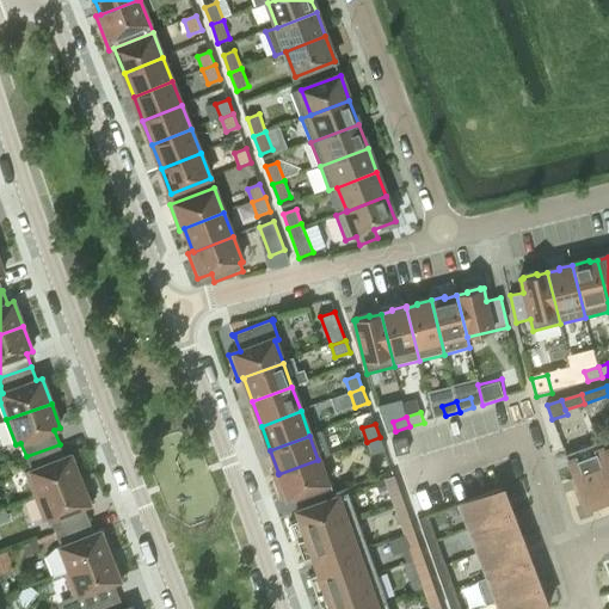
[(385,451),(380,437),(367,442),(371,455),(385,451)]
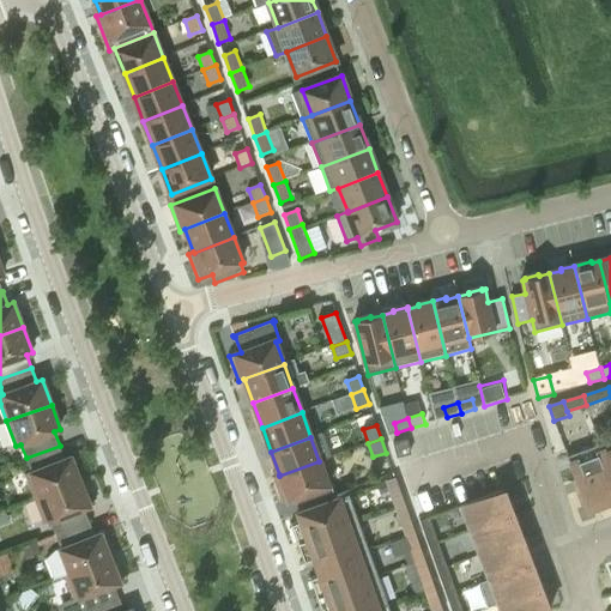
[(407,440),(393,443),(397,458),(411,454),(407,440)]
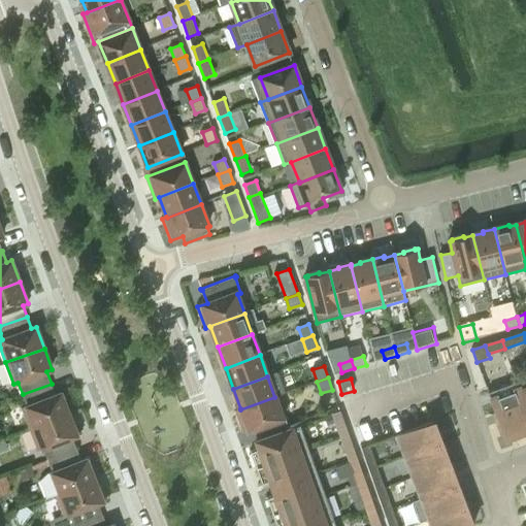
[(525,403),(518,382),(489,393),(507,441),(525,434),(525,403)]
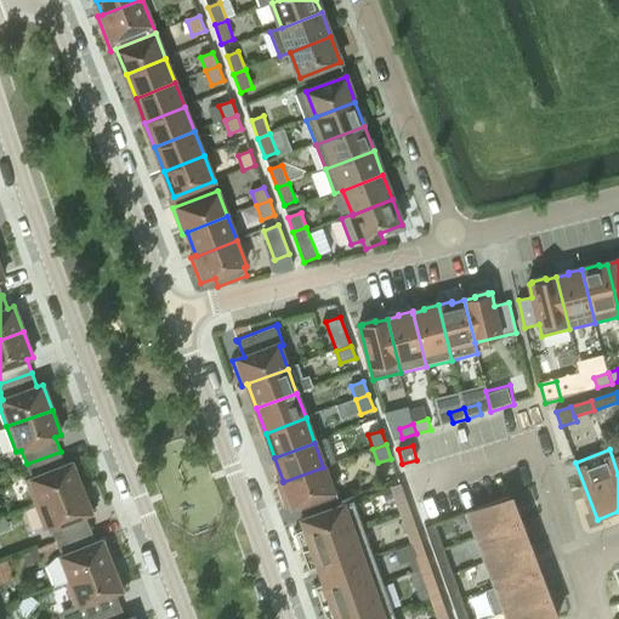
[(37,505),(86,486),(86,484),(81,487),(72,463),(66,465),(61,452),(27,464),(32,478),(26,480),(37,505)]
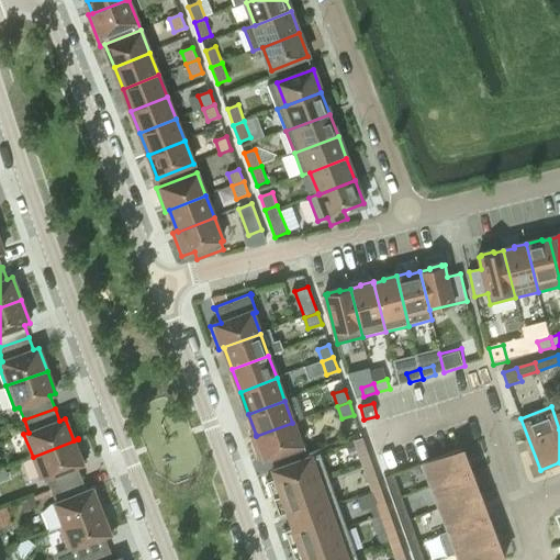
[(301,444),(292,423),(256,436),(256,435),(252,437),(260,460),(272,456),(277,469),(308,458),(302,444),(301,444)]
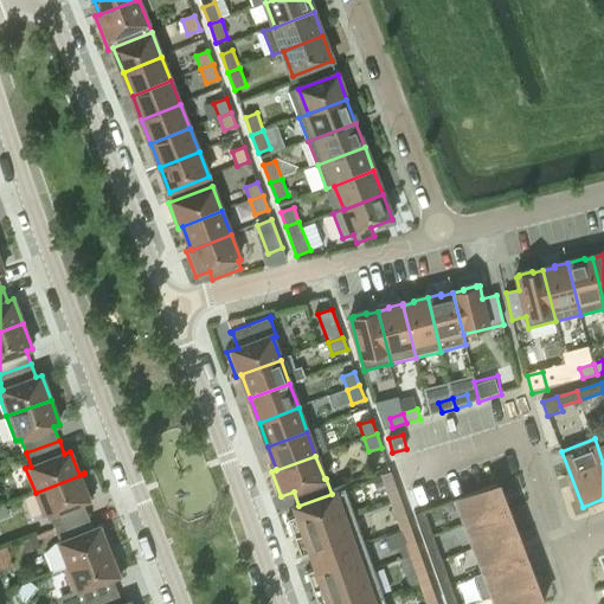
[(391,503),(400,501),(391,473),(381,476),(391,503)]
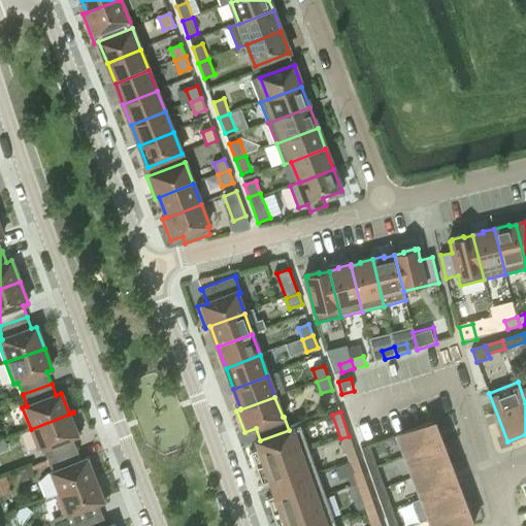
[(83,434),(73,413),(31,429),(39,451),(43,449),(48,460),(77,449),(72,437),(83,434)]
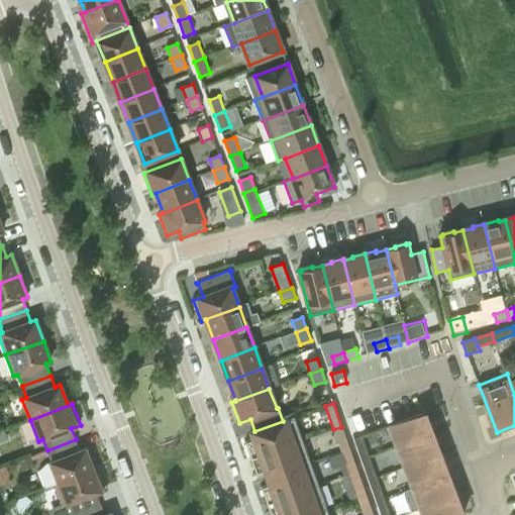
[(390,426),(398,447),(433,434),(425,413),(390,426)]
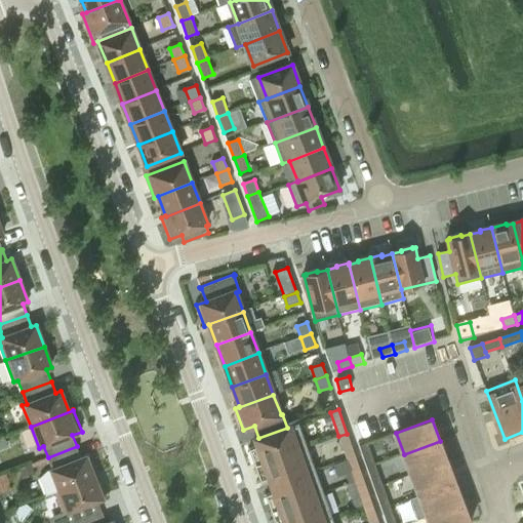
[(258,438),(255,439),(258,446),(248,449),(260,483),(270,480),(274,492),(265,495),(274,522),(333,522),(298,424),(287,428),(258,438)]
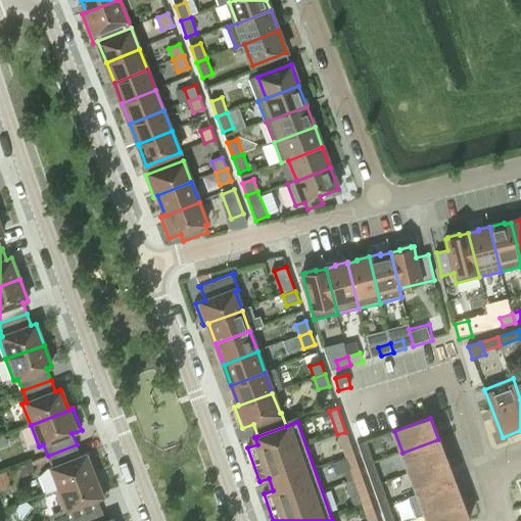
[(353,455),(345,432),(337,434),(345,458),(353,455)]
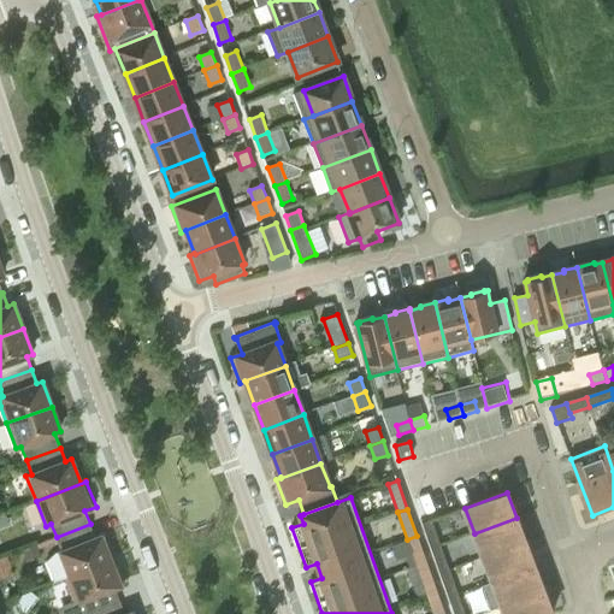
[(474,533),(484,556),(525,542),(517,518),(474,533)]
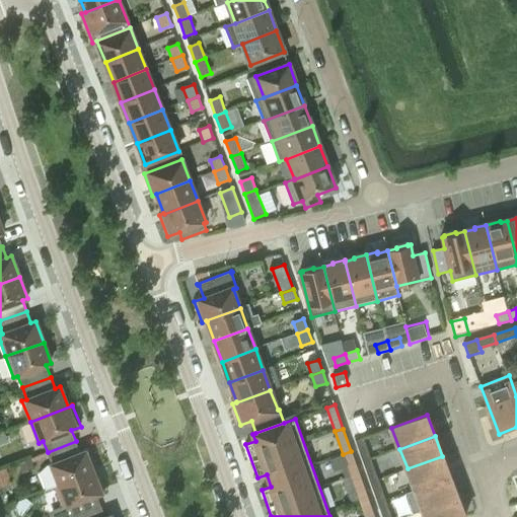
[(371,458),(364,439),(356,442),(363,460),(371,458)]
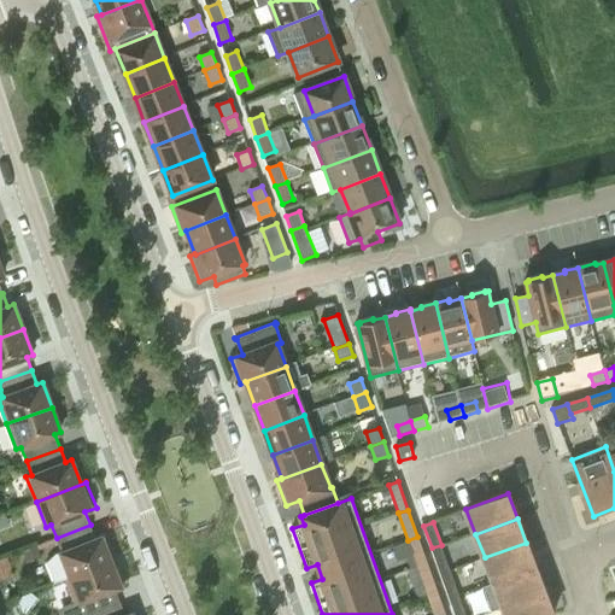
[(95,539),(91,525),(57,538),(62,552),(57,554),(47,564),(54,584),(66,579),(116,560),(106,534),(95,539)]
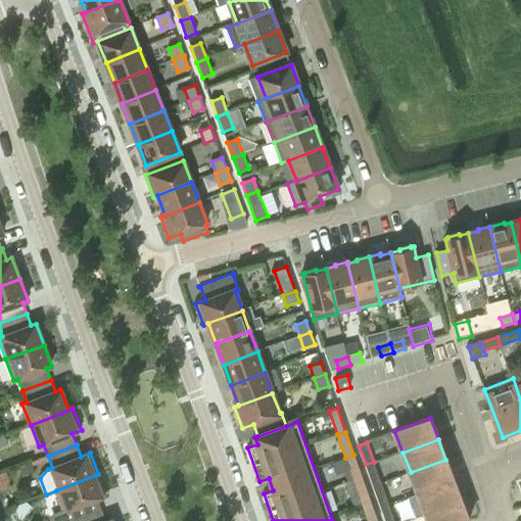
[(362,478),(353,455),(345,458),(353,480),(362,478)]
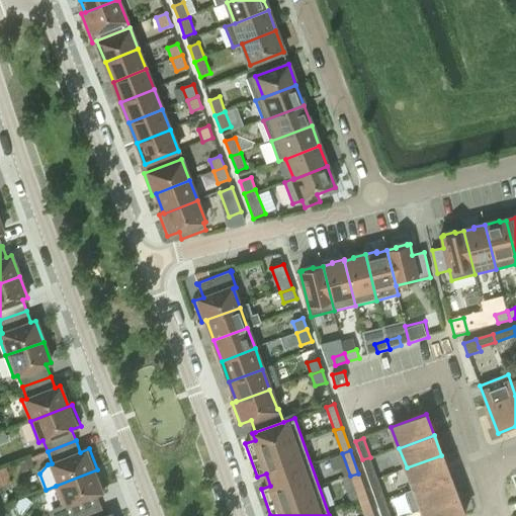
[(407,467),(415,491),(450,478),(441,455),(407,467)]
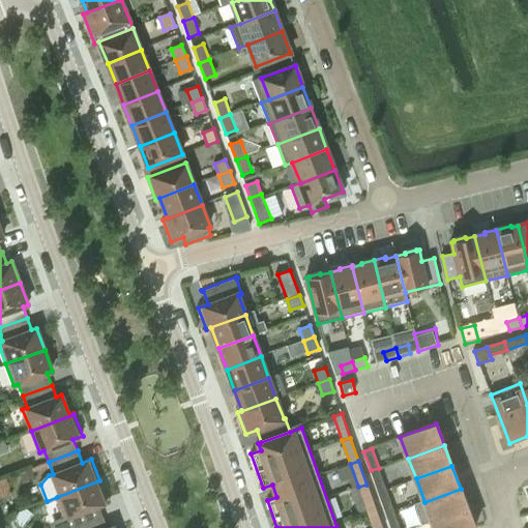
[(386,488),(379,468),(371,470),(378,491),(386,488)]
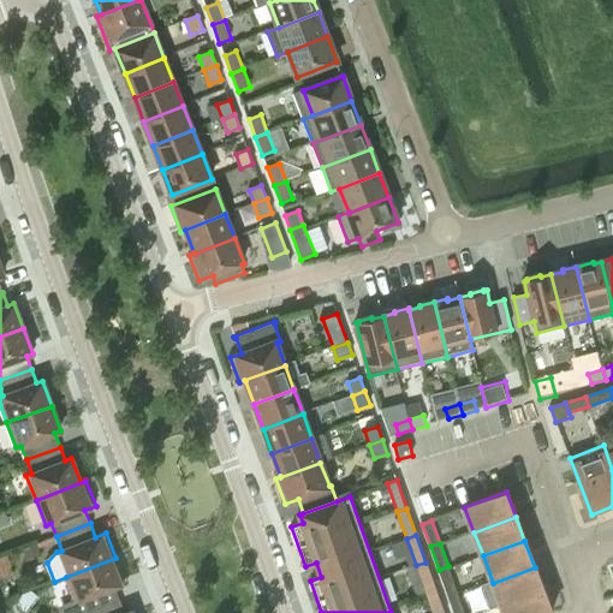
[(126,582),(115,558),(66,577),(75,601),(58,608),(59,612),(93,612),(120,600),(114,587),(126,582)]
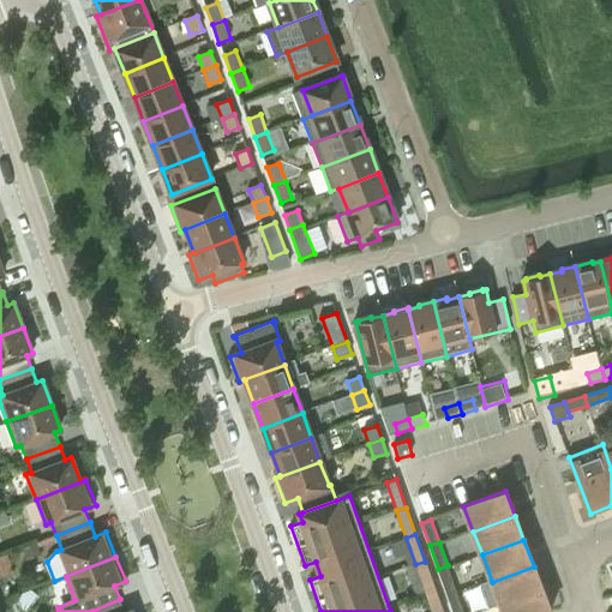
[(435,588),(425,562),(415,564),(425,592),(435,588)]
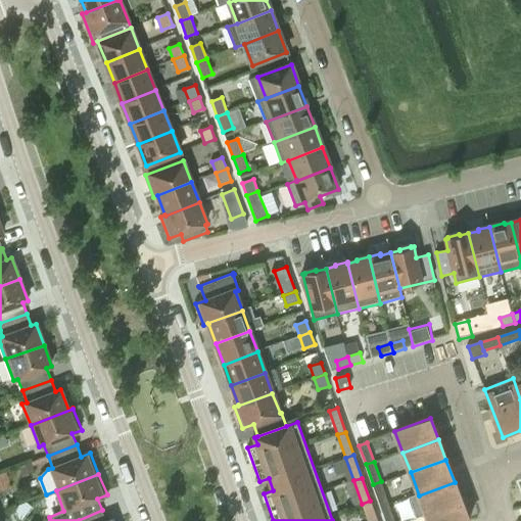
[(388,504),(381,481),(373,484),(381,507),(388,504)]
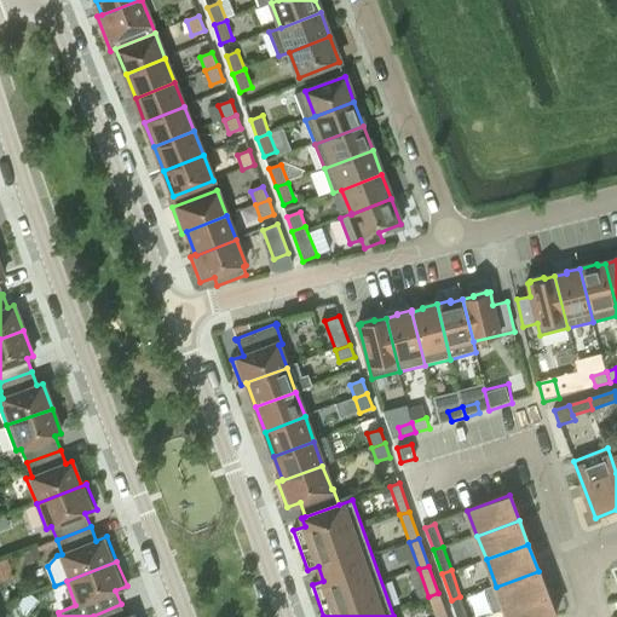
[(496,587),(506,610),(547,595),(538,571),(496,587)]
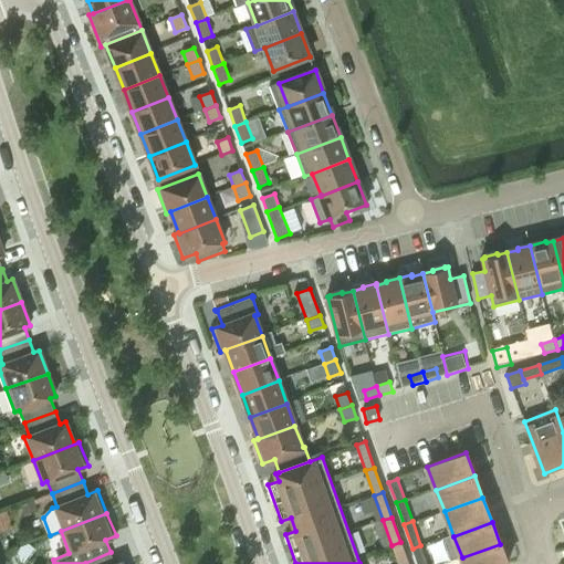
[(407,563),(400,542),(392,545),(398,563),(407,563)]
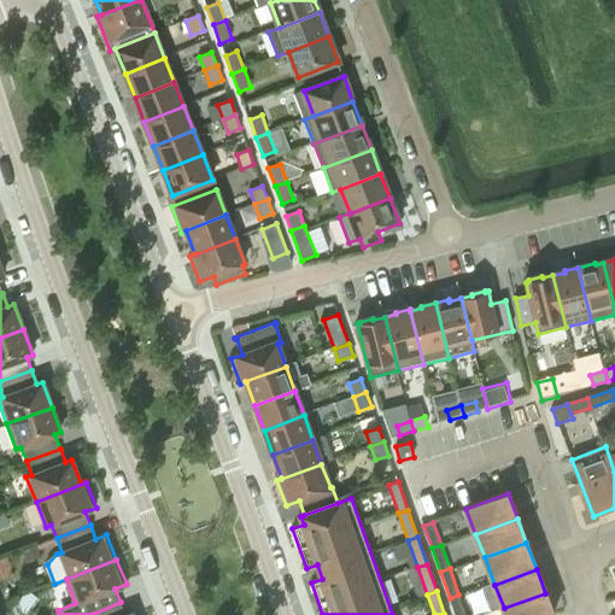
[(504,608),(505,614),(552,614),(545,593),(504,608)]
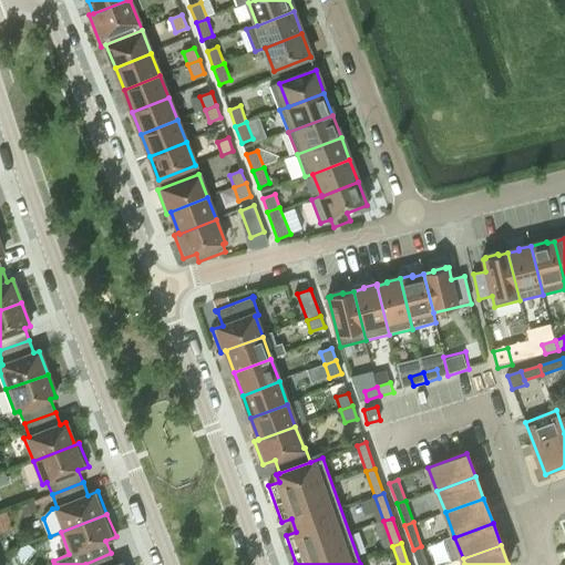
[(428,564),(421,546),(413,550),(418,564),(428,564)]
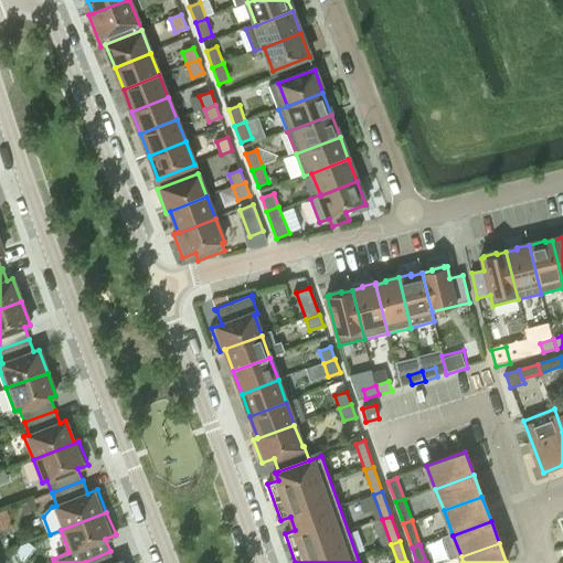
[(114,562),(110,551),(85,562),(126,562),(125,560),(119,562),(114,562)]
